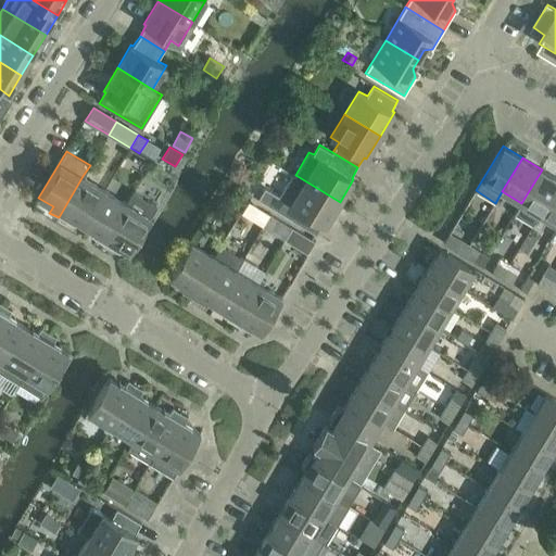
[(533,226),(540,215),(555,188),(555,177),(542,169),(521,203),(515,214),(533,226)]
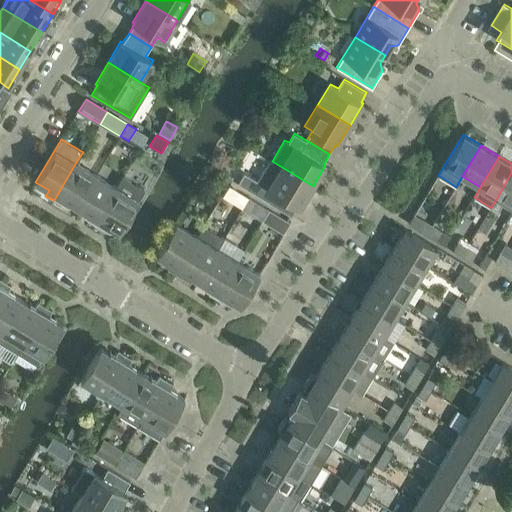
[(298,206),(300,208),(313,186),(272,161),(270,160),(257,182),(243,173),(237,183),(291,216),(298,206)]
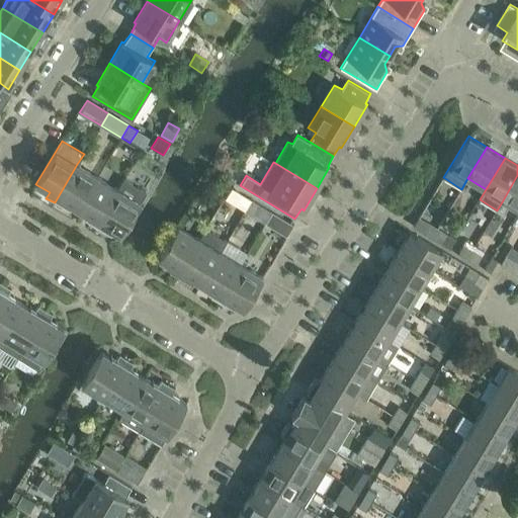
[(77,164),(55,202),(61,207),(65,201),(78,209),(98,177),(77,164)]
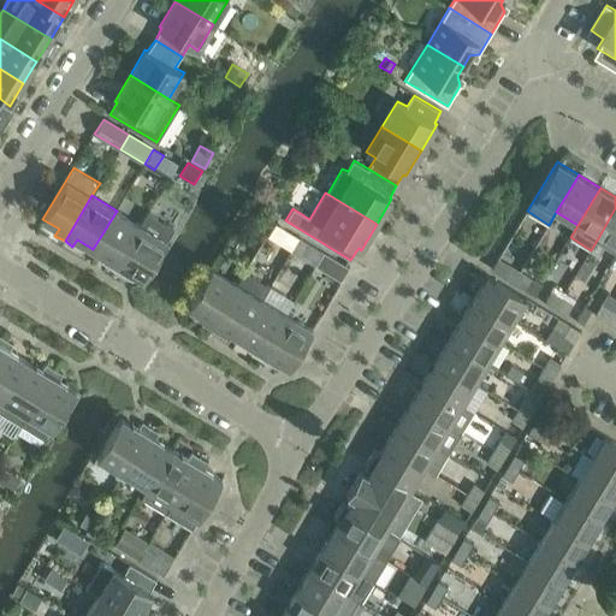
[(615,248),(615,208),(598,238),(615,248)]
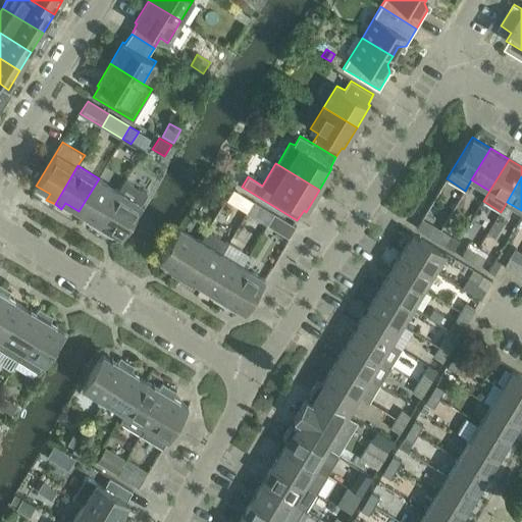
[(119,191),(99,178),(79,211),(92,219),(89,225),(97,229),(100,224),(119,191)]
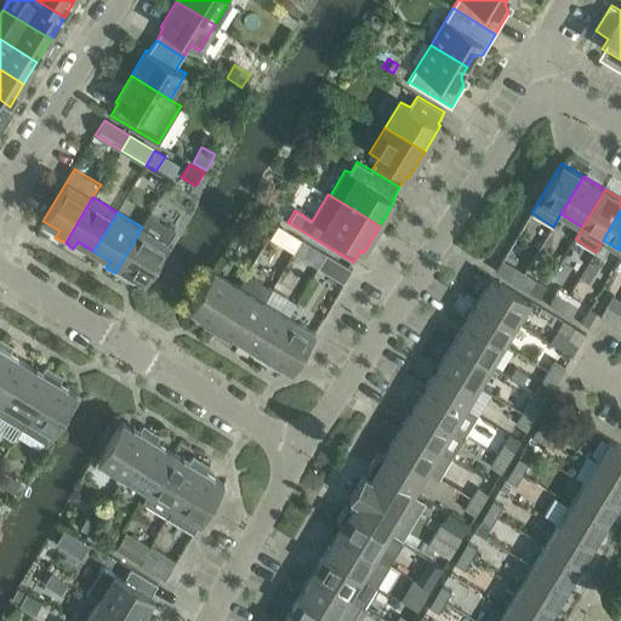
[(175,232),(149,216),(142,227),(119,267),(115,273),(123,279),(127,272),(144,281),(175,232)]
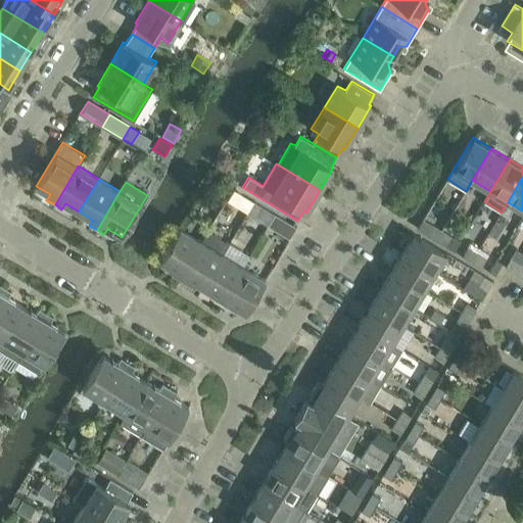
[(241,195),(234,206),(246,214),(253,201),(241,195)]
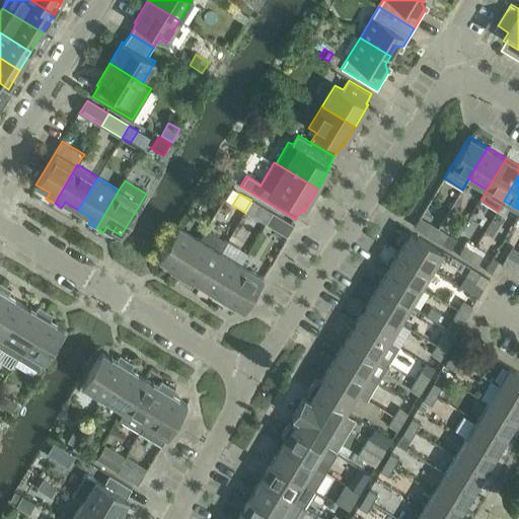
[(252,201),(246,212),(253,216),(261,205),(253,200),(252,201)]
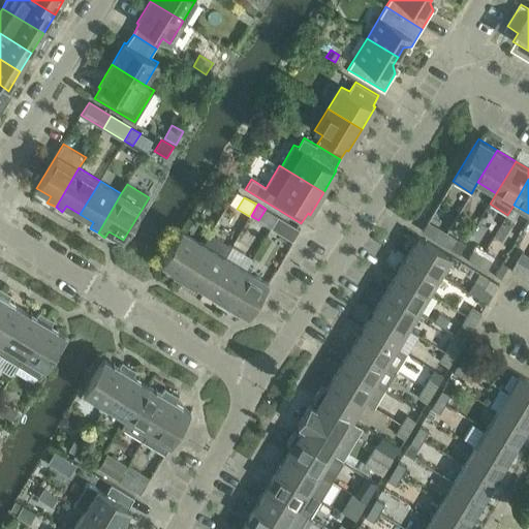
[(301,229),(278,216),(272,226),(293,240),(301,229)]
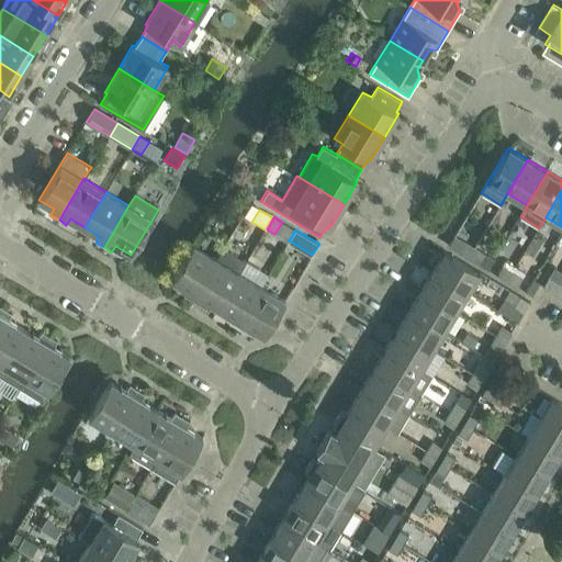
[(462,239),(456,249),(469,258),(475,247),(462,239)]
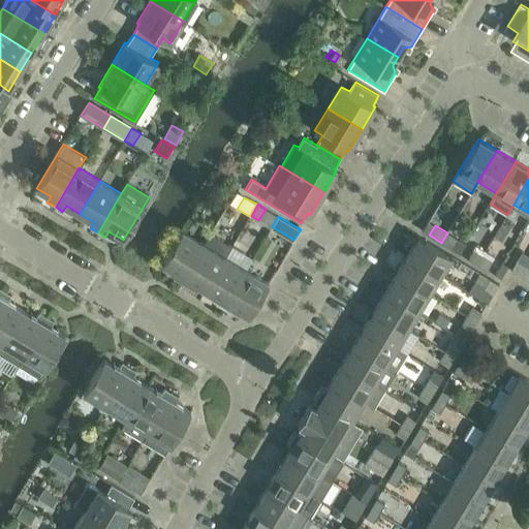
[(182,230),(161,263),(176,272),(173,279),(181,282),(184,277),(204,243),(182,230)]
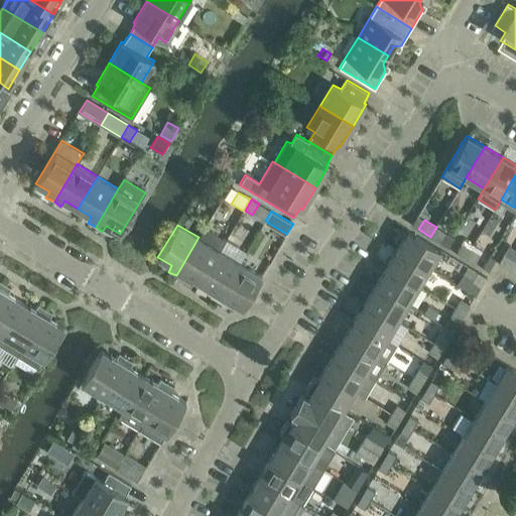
[(226,240),(206,227),(199,237),(179,270),(176,275),(182,280),(185,274),(200,282),(220,250),(226,240)]
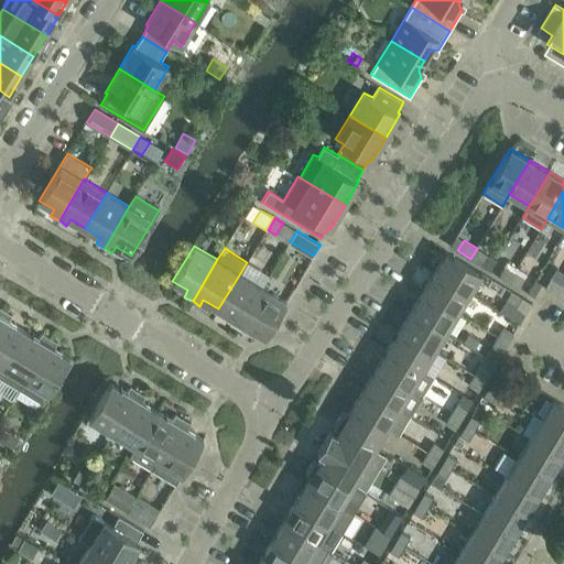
[(477,248),(470,259),(490,270),(496,260),(477,248)]
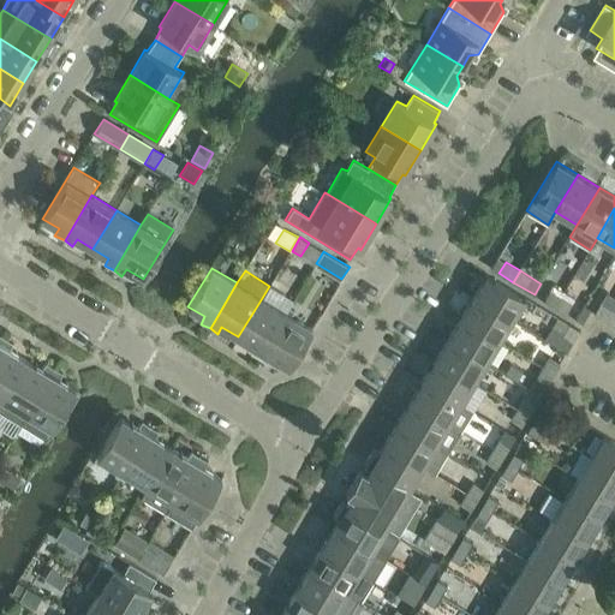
[(525,297),(488,275),(473,297),(512,320),(525,297)]
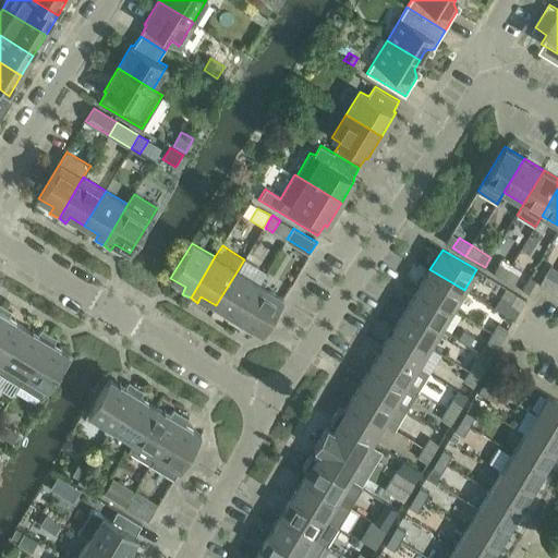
[(501,261),(495,273),(504,279),(511,266),(501,261)]
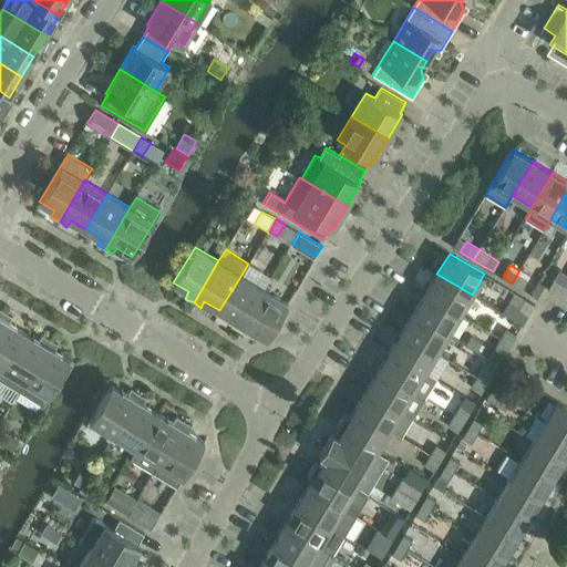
[(523,289),(531,277),(519,270),(512,284),(523,289)]
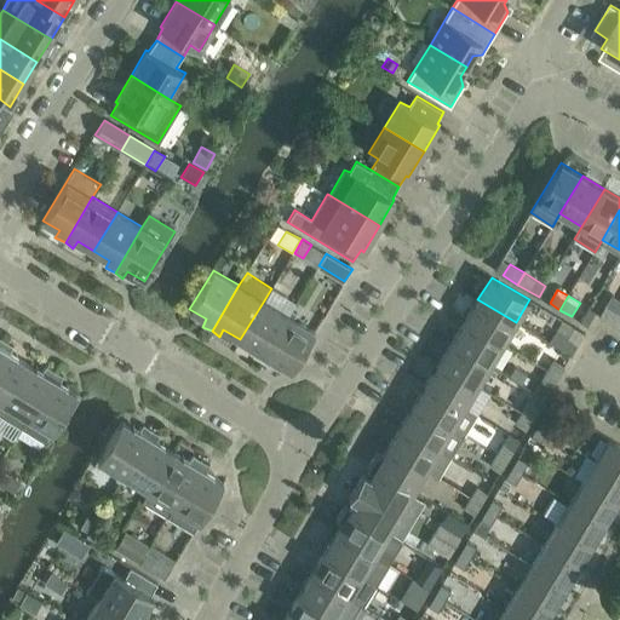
[(516,322),(477,299),(465,320),(503,343),(516,322)]
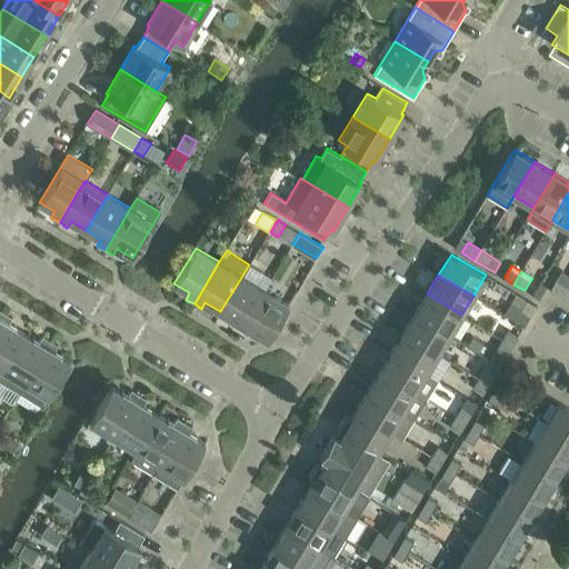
[(261,287),(242,276),(220,311),(236,321),(231,328),(240,331),(243,326),(268,285),(263,282),(261,287)]
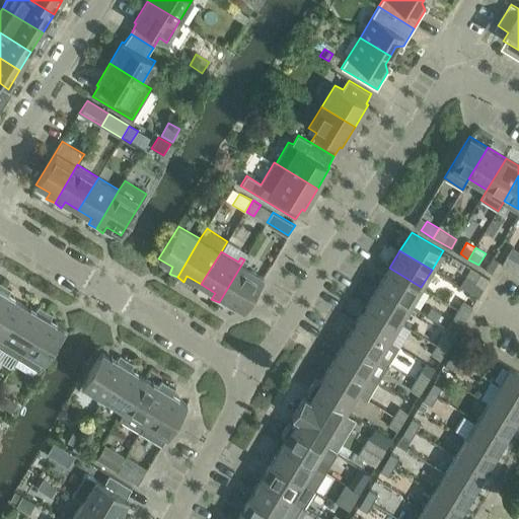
[(507,255),(502,265),(511,270),(516,261),(507,255)]
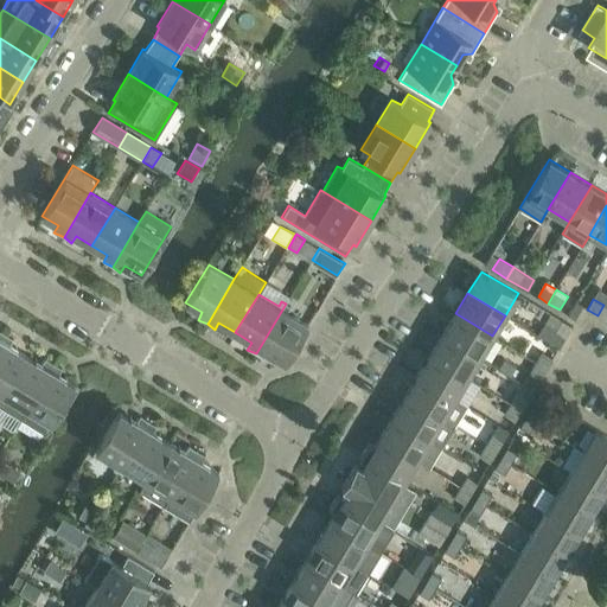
[(576,302),(568,315),(575,319),(583,306),(576,302)]
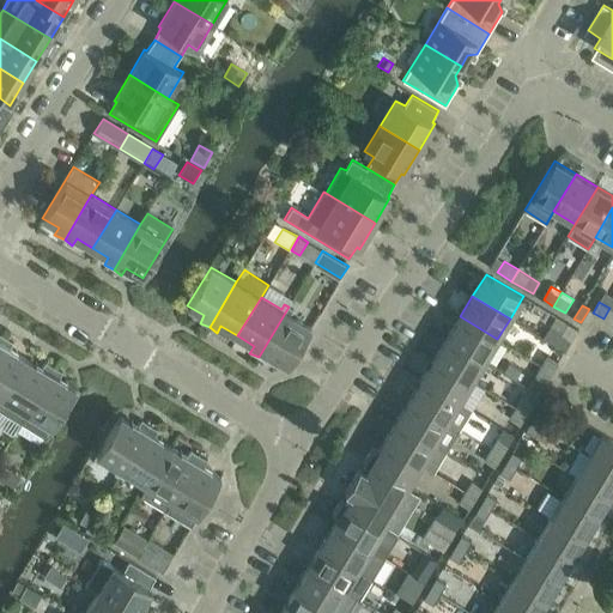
[(293,309),(289,307),(262,351),(259,357),(267,363),(271,356),(287,366),(311,327),(290,315),(293,309)]
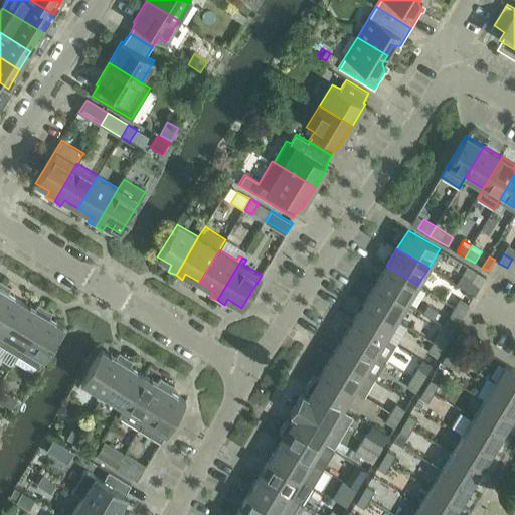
[(417,285),(386,266),(375,284),(407,302),(417,285)]
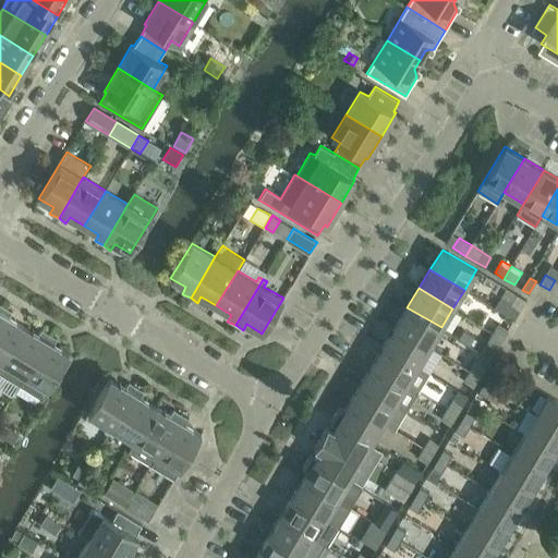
[(513,319),(525,300),(517,293),(510,303),(500,298),(495,307),(513,319)]
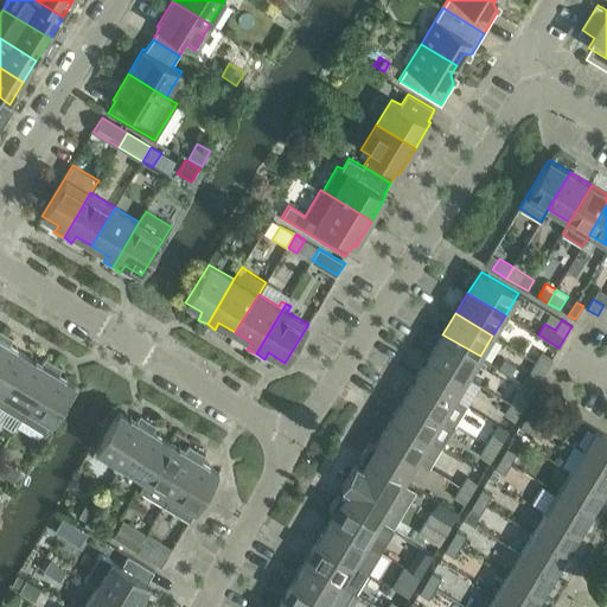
[(13,338),(5,334),(1,340),(0,342),(0,393),(2,394),(25,355),(10,345),(13,338)]
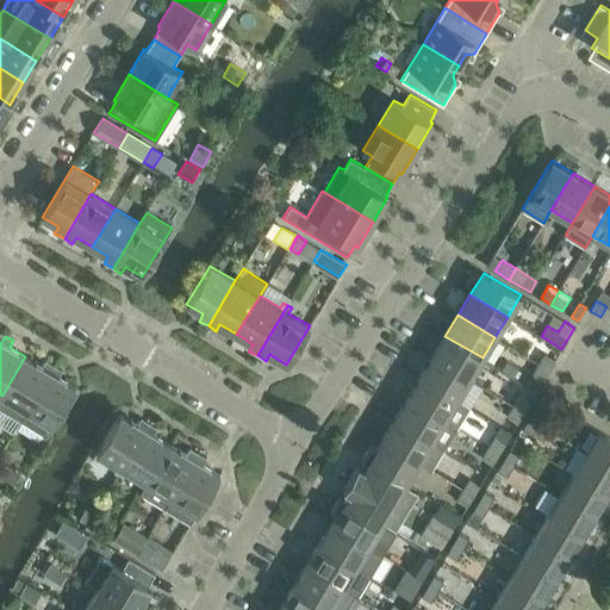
[(483,358),(444,336),(433,356),(470,379),(483,358)]
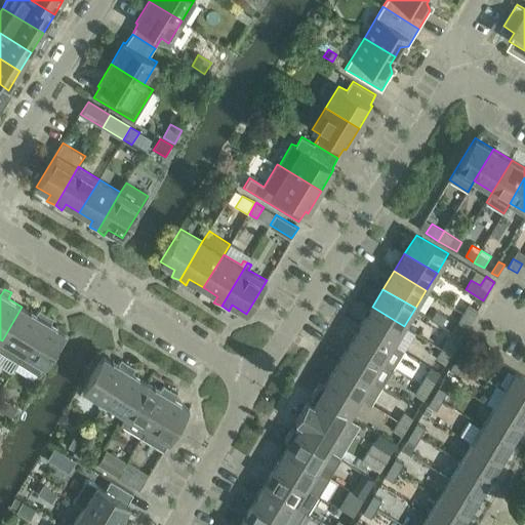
[(478,309),(470,304),(463,313),(473,318),(478,309)]
